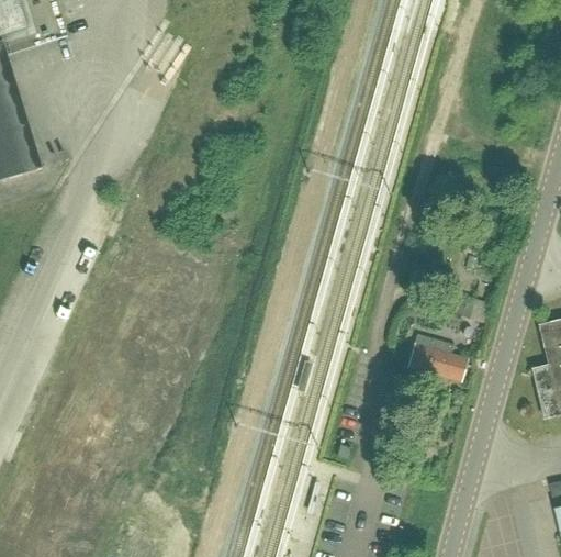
[(0,0),(0,179),(42,166),(0,30),(0,29),(20,23),(13,0),(0,0)]
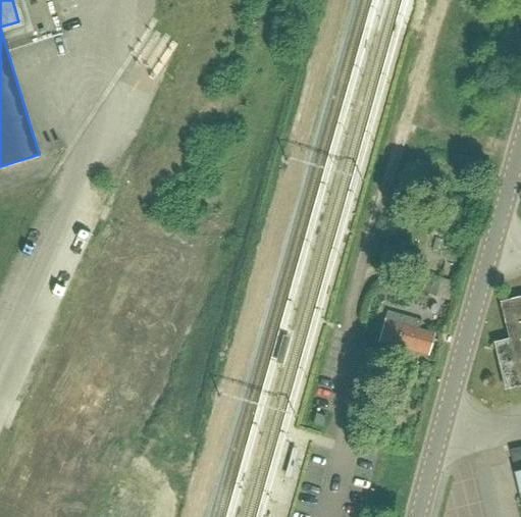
[(428,292),(427,293),(435,294),(439,277),(418,270),(413,288),(428,292)]
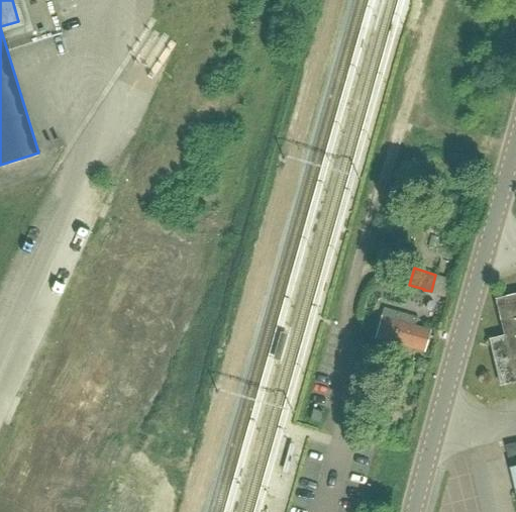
[(421,299),(423,290),(424,289),(409,285),(406,295),(421,299)]
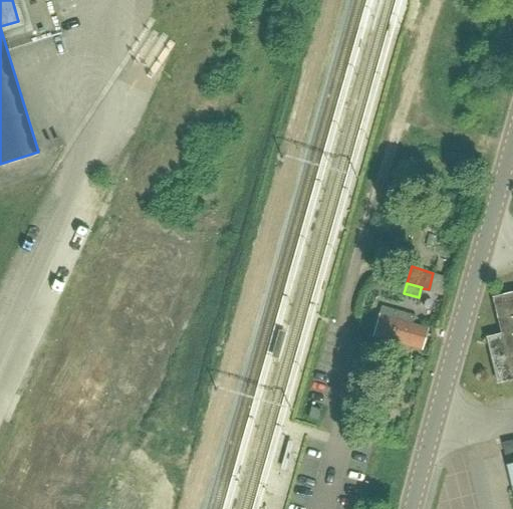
[(512,293),(495,298),(504,335),(486,339),(495,377),(512,372),(512,293)]
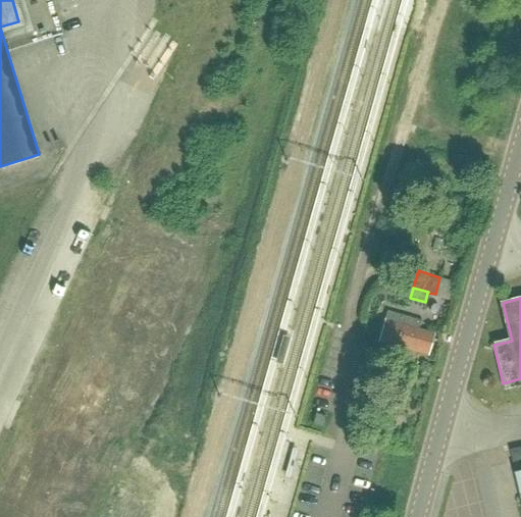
[(433,332),(418,328),(419,324),(420,320),(403,315),(386,310),(384,318),(378,338),(428,352),(433,332)]
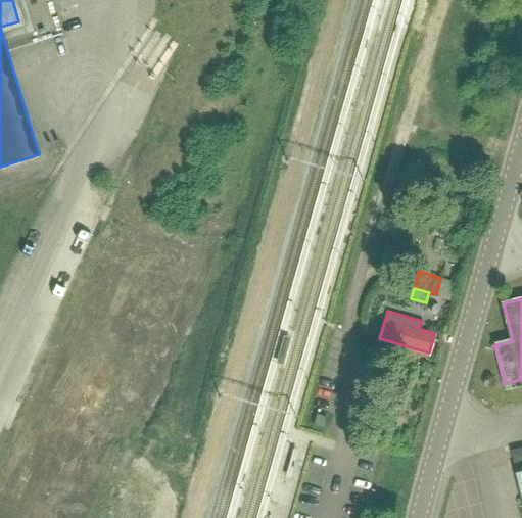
[(317,412),(314,421),(324,424),(327,414),(317,412)]
